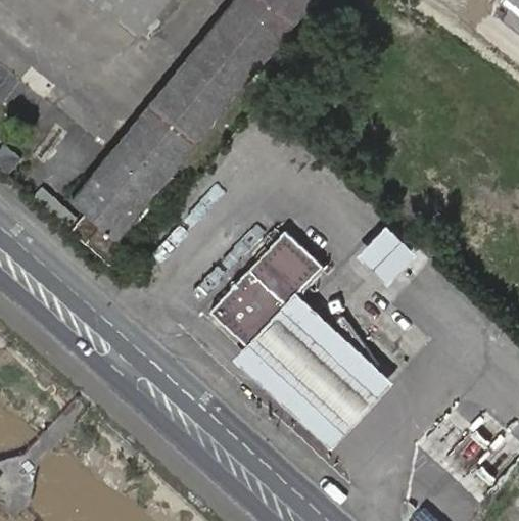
[(123,247),(303,0),(221,0),(68,207),(123,247)]
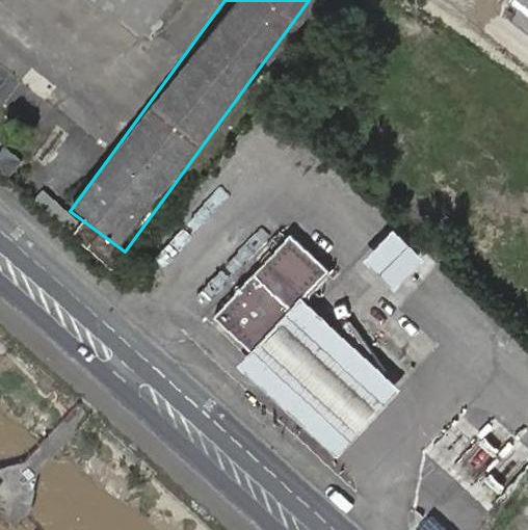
[(45,186),(62,201),(102,155),(85,140),(45,186)]
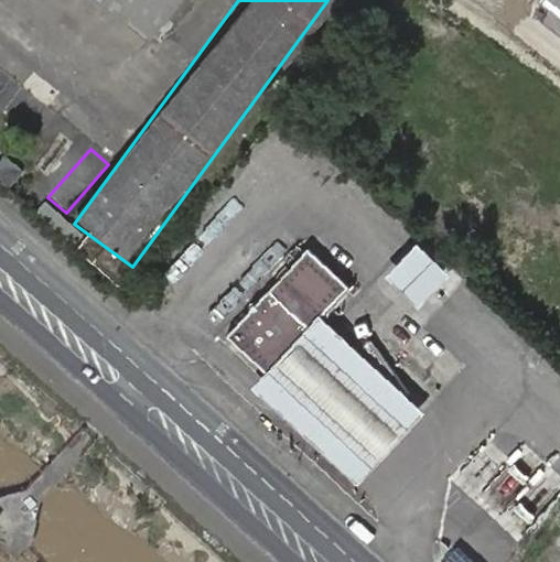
[(0,186),(4,191),(19,174),(1,159),(0,160),(0,186)]
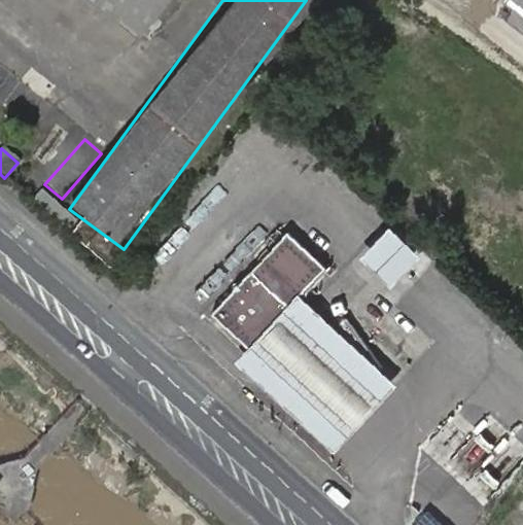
[(388,228),(358,258),(388,287),(419,257),(388,228)]
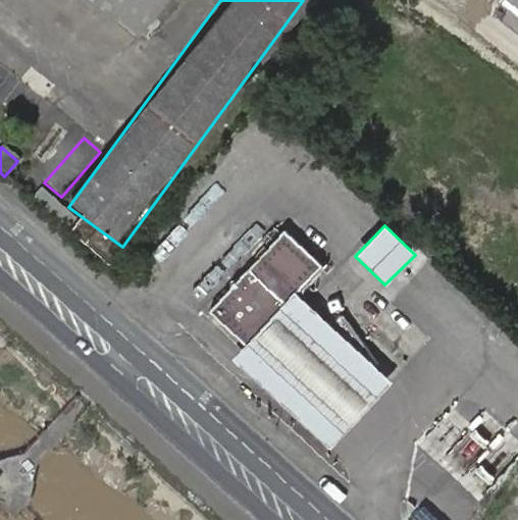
[(282,230),(208,312),(246,347),(295,294),(321,265),(282,230)]
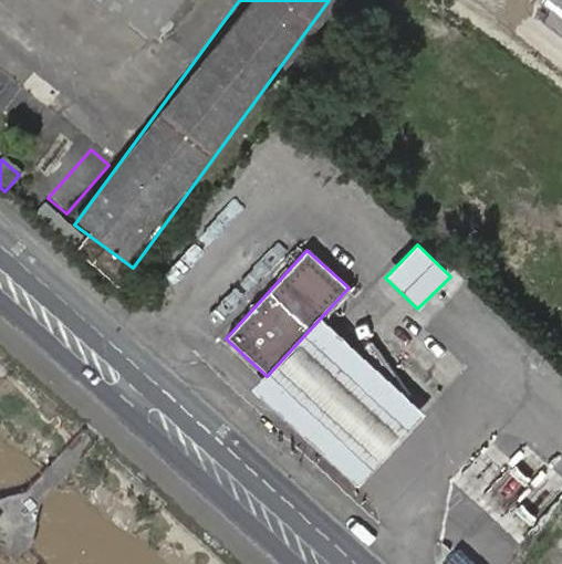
[(267,376),(253,392),(357,487),(425,415),(320,319),(267,376)]
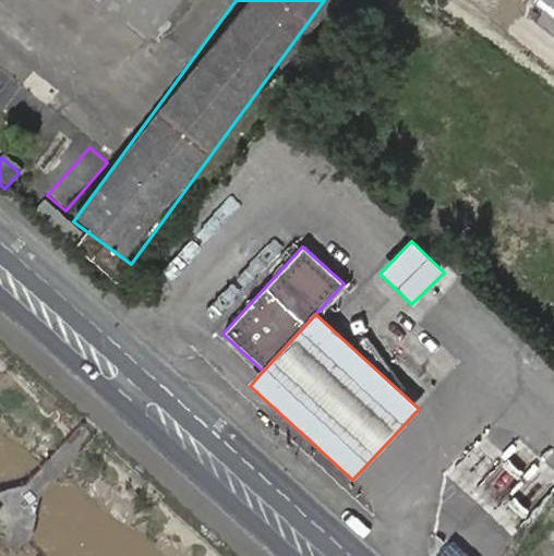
[(476,443),(450,470),(495,510),(520,483),(476,443)]
